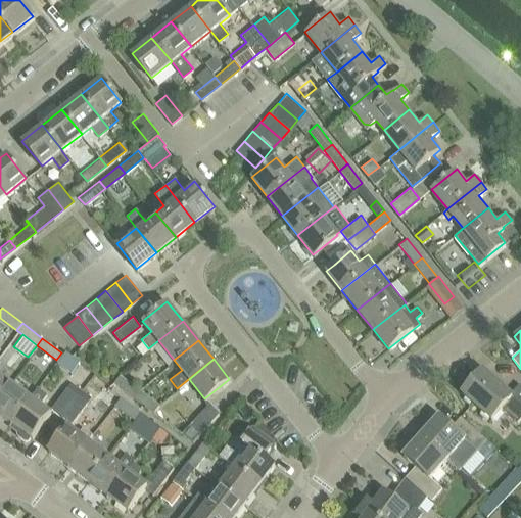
[(520,416),(520,384),(519,383),(509,393),(482,369),(462,391),(490,418),(501,407),(517,421),(520,416)]
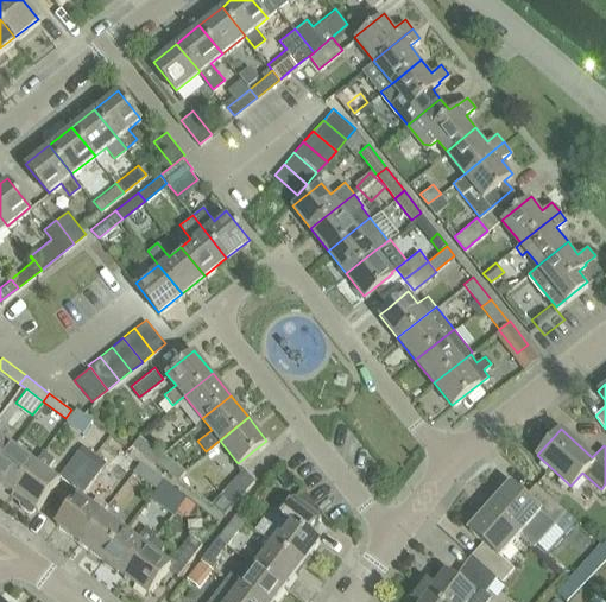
[(132,443),(152,458),(158,450),(138,435),(132,443)]
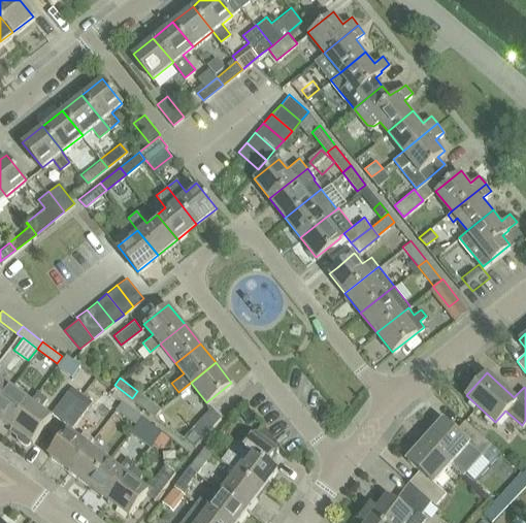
[(0,397),(9,386),(0,379),(0,397)]
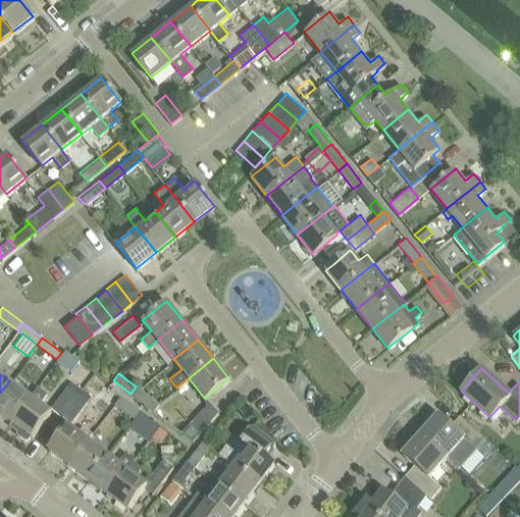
[(96,386),(101,380),(93,374),(88,380),(96,386)]
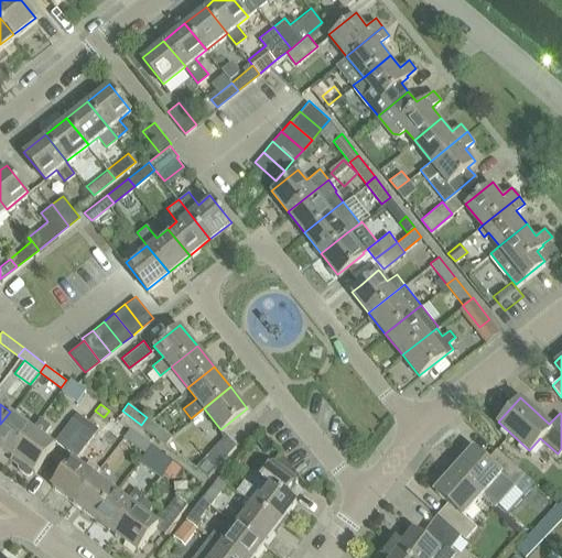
[(0,446),(11,455),(32,427),(10,412),(0,424),(0,446)]
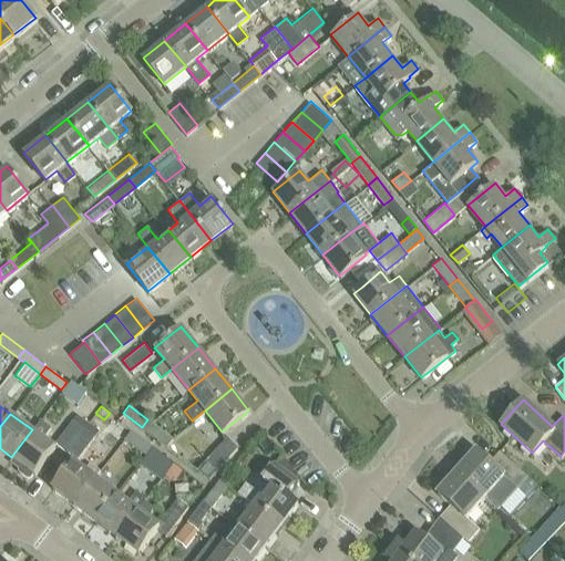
[(54,440),(65,448),(82,426),(71,418),(54,440)]
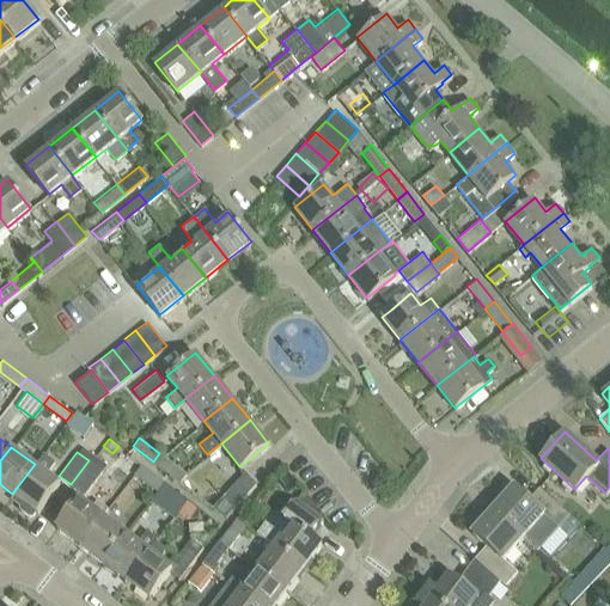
[(19,503),(19,508),(28,514),(32,513),(35,510),(36,512),(59,482),(46,472),(55,461),(43,453),(35,464),(12,494),(22,500),(19,503)]
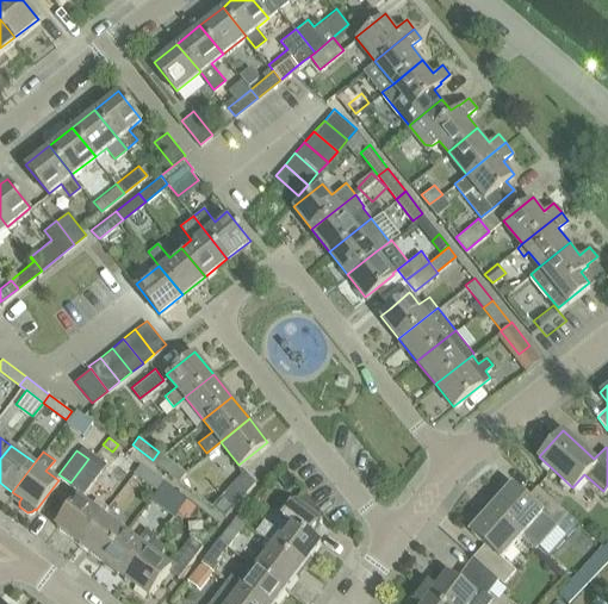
[(159,452),(153,460),(178,478),(184,469),(159,452)]
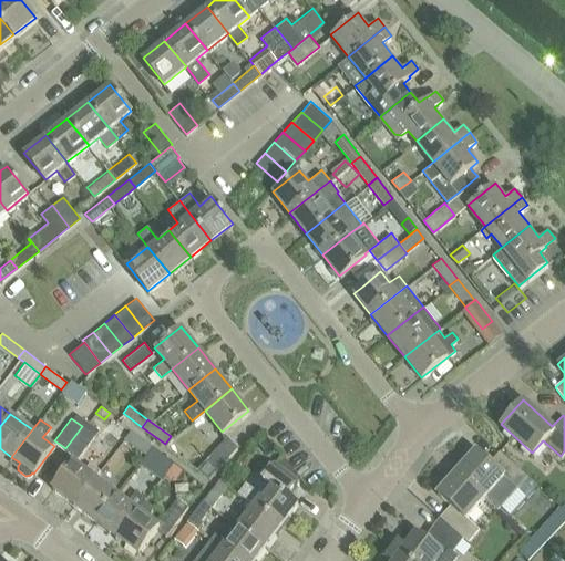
[(76,457),(93,435),(82,426),(65,448),(76,457)]
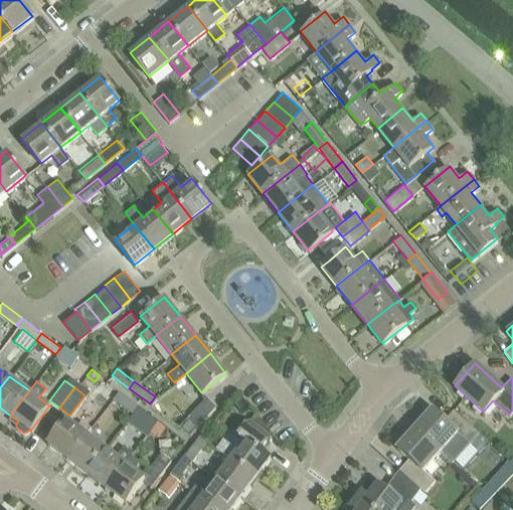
[(112,398),(132,412),(138,405),(118,390),(112,398)]
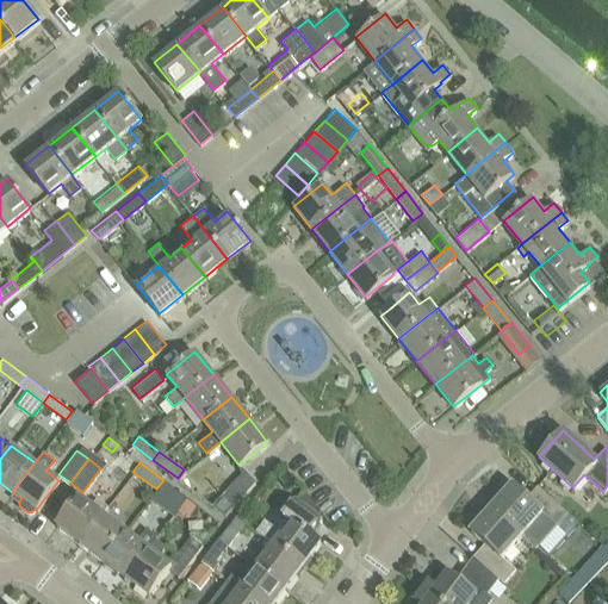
[(234,502),(255,480),(244,469),(223,492),(210,504),(223,515),(234,502)]
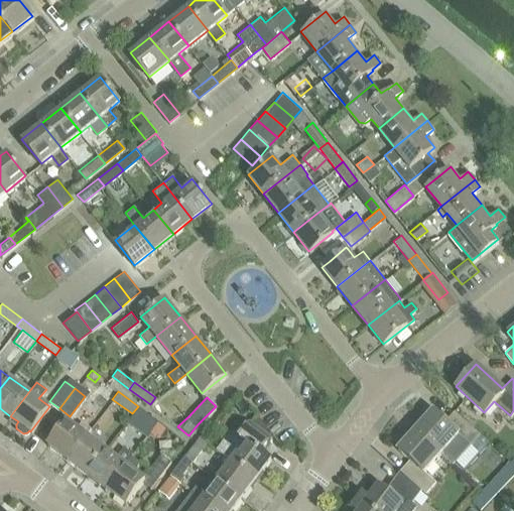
[(156,420),(138,406),(132,413),(151,427),(156,420)]
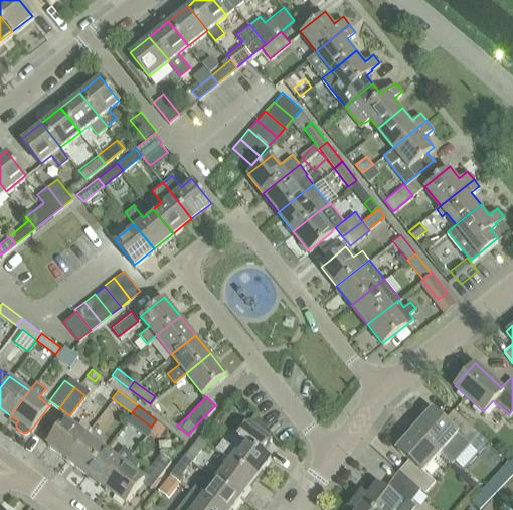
[(432,408),(414,428),(440,451),(452,461),(478,432),(453,408),(444,418),(432,408)]
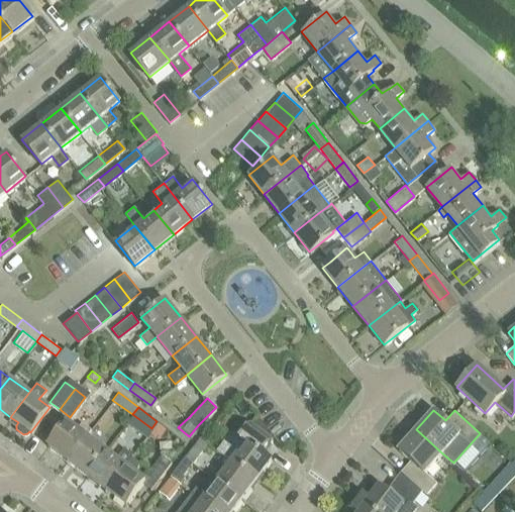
[(112,434),(126,444),(137,427),(122,418),(112,434)]
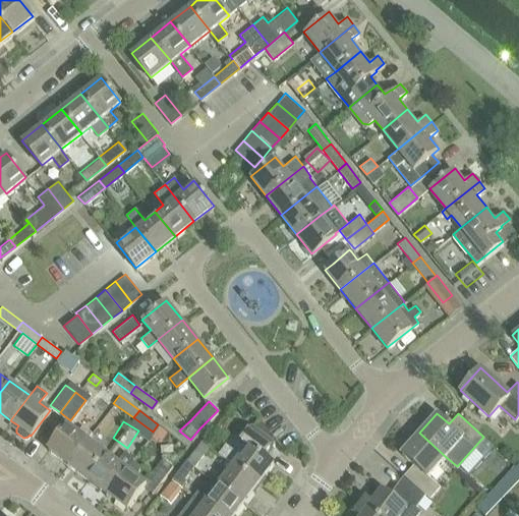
[(46,447),(66,462),(84,438),(90,432),(81,425),(76,431),(65,422),(46,447)]
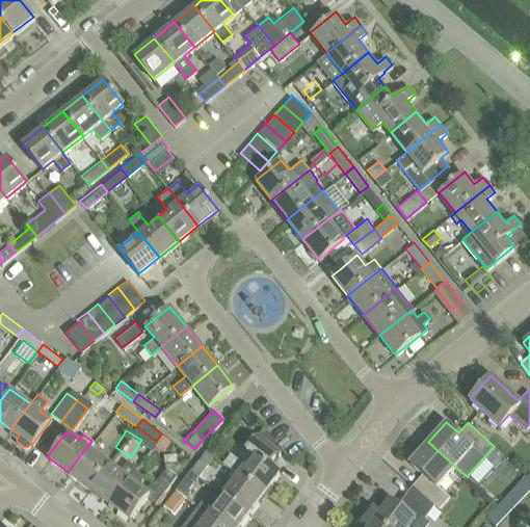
[(222,462),(238,473),(263,493),(279,472),(269,465),(280,450),(257,432),(244,450),(252,455),(245,464),(230,452),(222,462)]
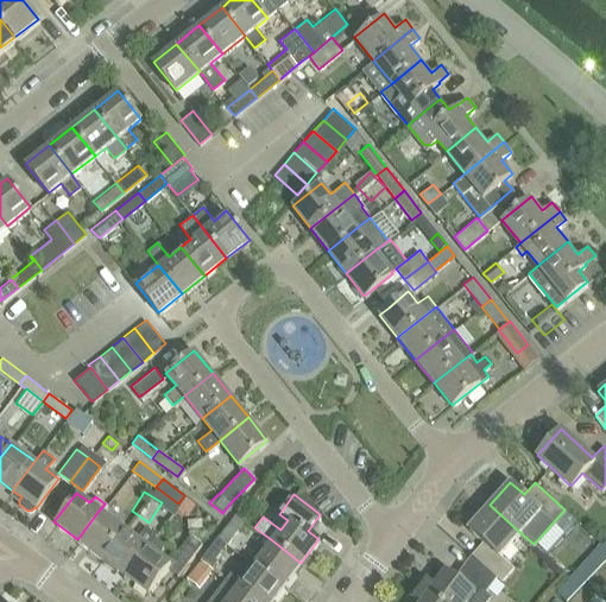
[(106,504),(105,504),(77,539),(101,557),(122,527),(101,512),(106,504)]
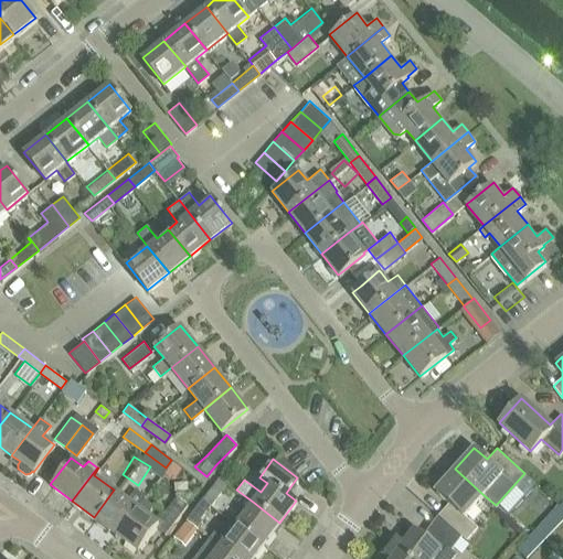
[(464,515),(482,494),(455,469),(435,490),(448,502),(437,514),(460,534),(465,538),(477,526),(464,515)]
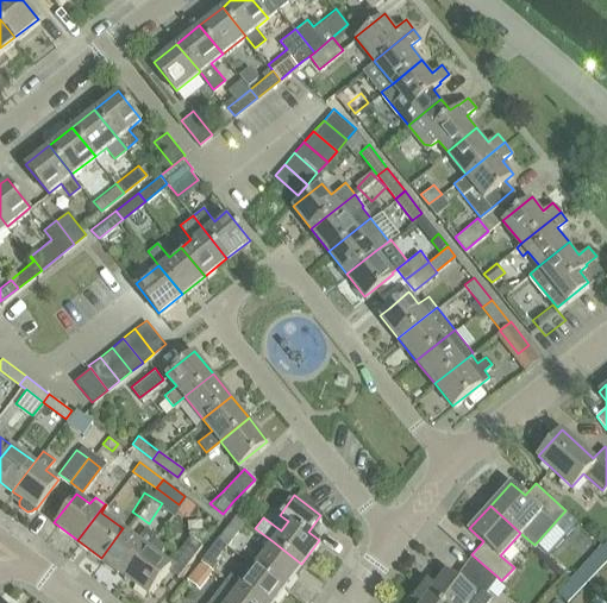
[(229,522),(218,536),(226,544),(238,529),(229,522)]
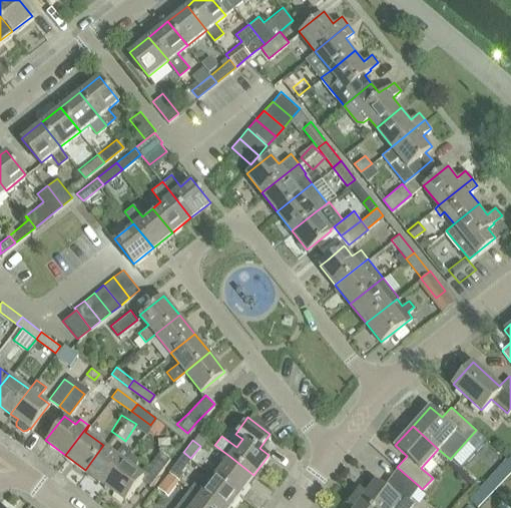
[(85,470),(104,484),(130,450),(122,442),(114,453),(103,445),(85,470)]
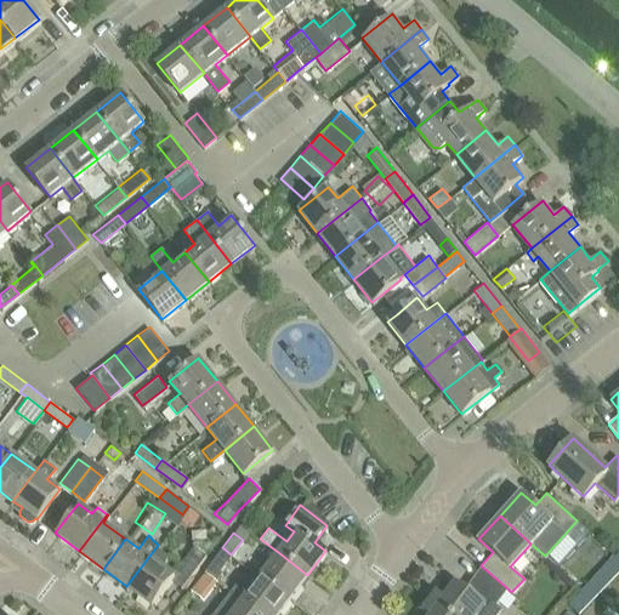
[(180,586),(205,553),(193,544),(174,569),(170,573),(159,564),(165,556),(155,548),(126,586),(151,604),(170,579),(180,586)]
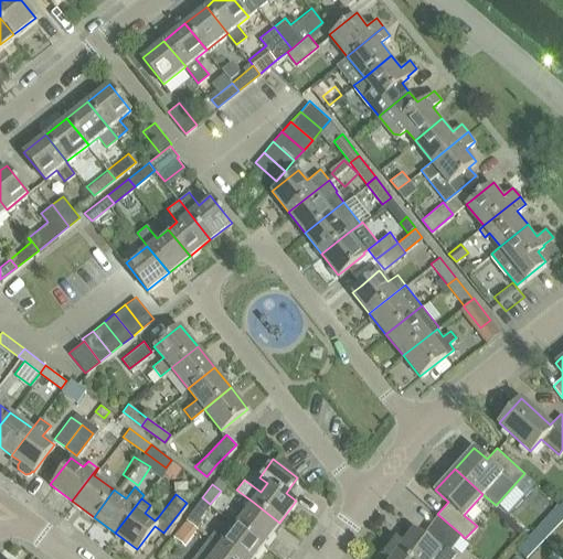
[(210,504),(202,497),(199,502),(186,518),(195,527),(201,519),(199,518),(210,504)]
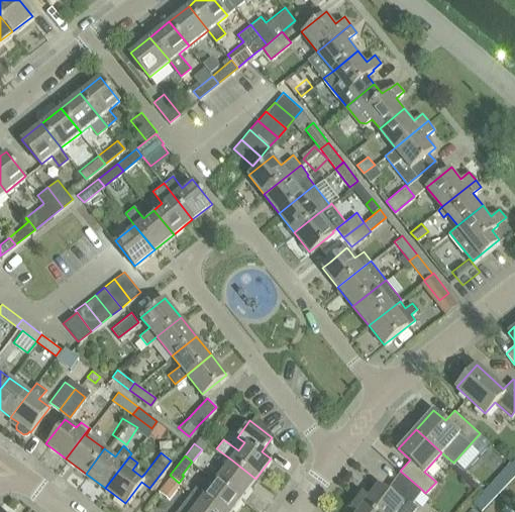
[(231,459),(216,479),(240,498),(255,479),(231,459)]
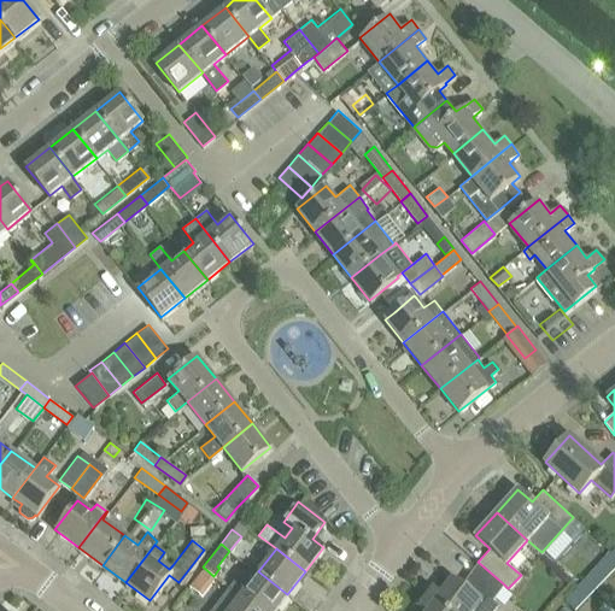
[(429,583),(422,593),(446,610),(491,610),(497,603),(492,599),(503,583),(478,562),(462,585),(452,577),(441,592),(429,583)]
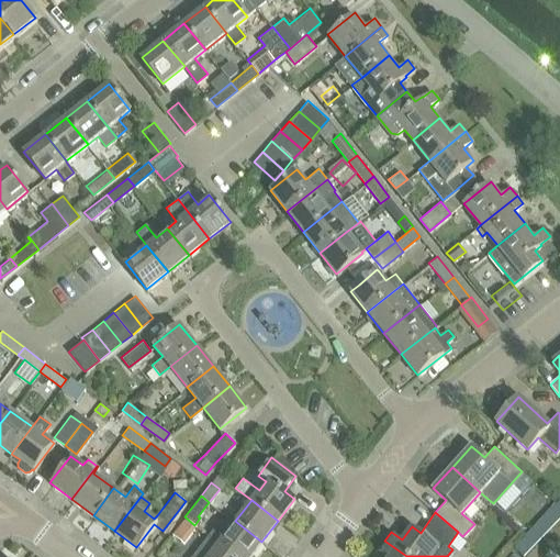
[(215,523),(208,534),(237,556),(249,556),(261,542),(235,521),(227,532),(215,523)]
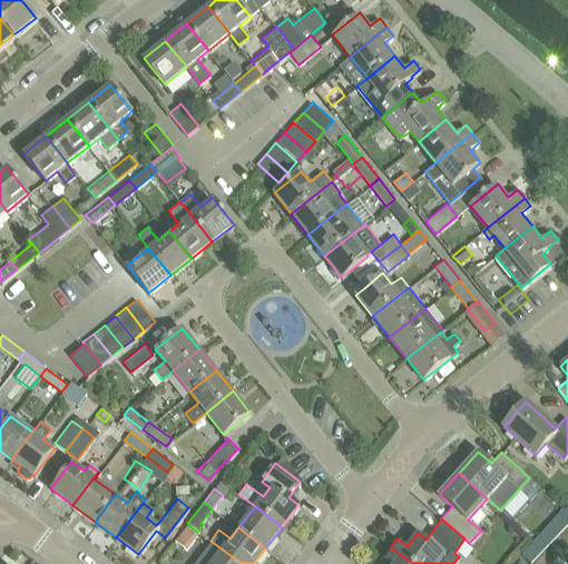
[(284,556),(296,540),(285,532),(274,548),(284,556)]
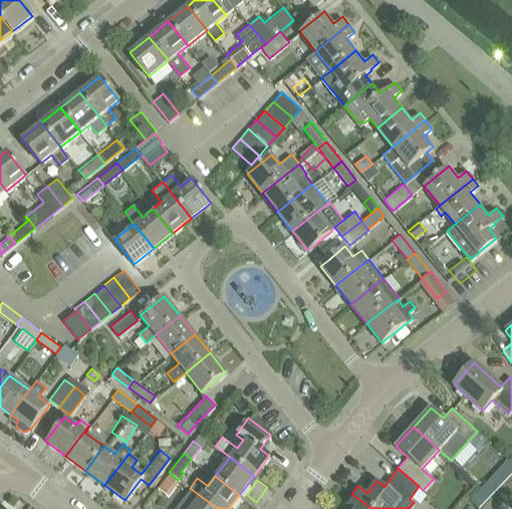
[(217,508),(190,488),(173,508),(217,508)]
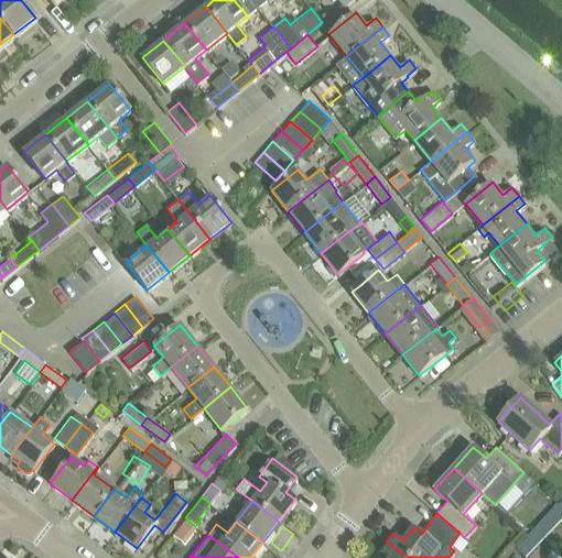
[(408,557),(386,542),(379,550),(389,557),(388,557),(408,557)]
